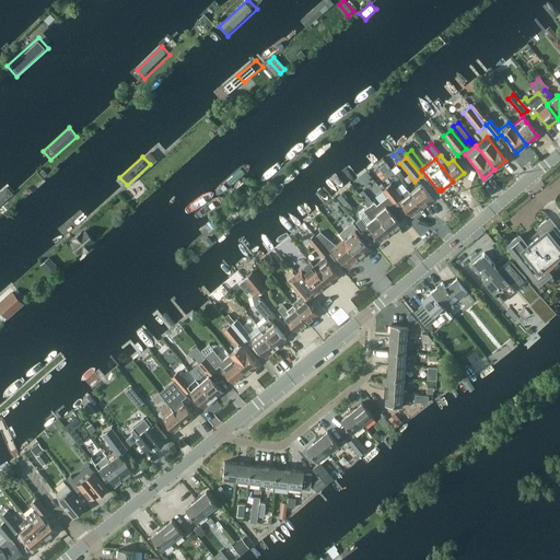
[(406,209),(410,216),(422,207),(411,193),(408,189),(400,195),(391,184),(383,190),(387,197),(401,213),(406,209)]
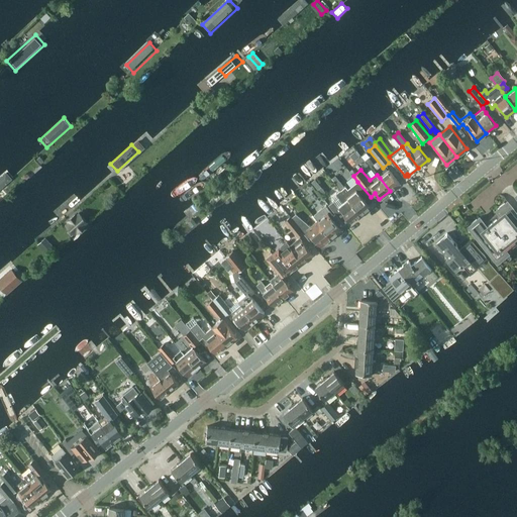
[(6,171),(0,176),(0,188),(12,178),(6,171)]
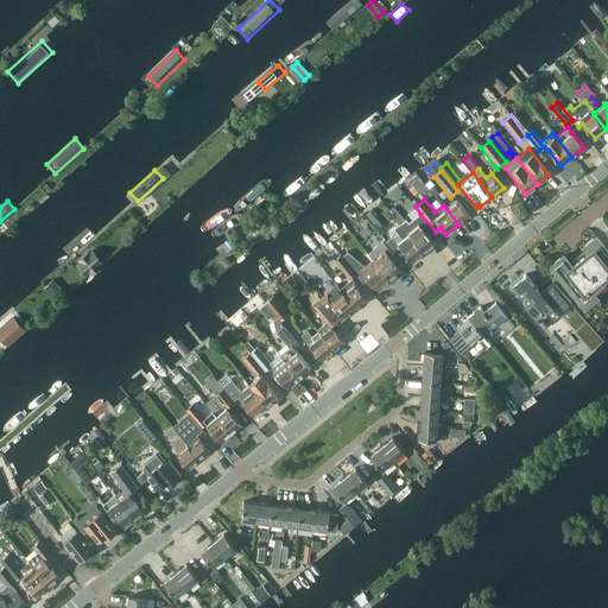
[(447,209),(458,225),(469,215),(457,201),(447,209)]
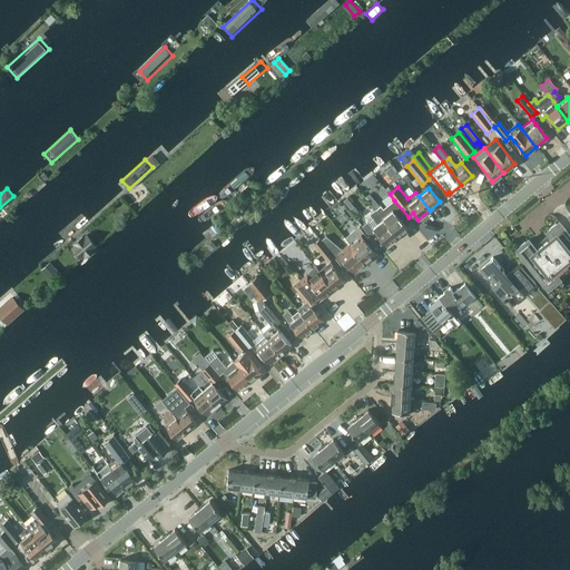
[(256,193),(248,198),(254,205),(262,198),(256,193)]
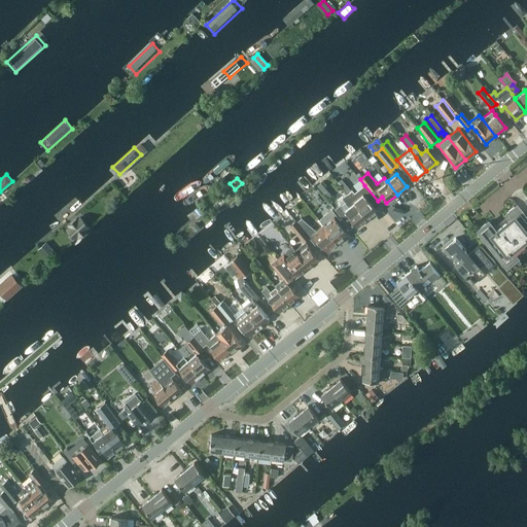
[(352,189),(347,194),(366,218),(377,211),(373,205),(378,201),(364,185),(355,192),(352,189)]
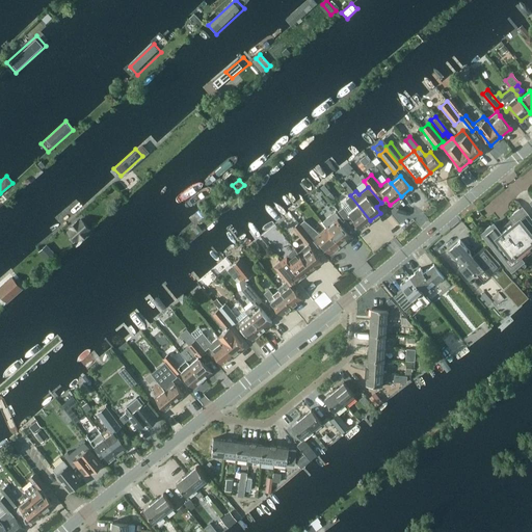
[(339,211),(337,212),(351,229),(356,224),(361,229),(370,220),(350,195),(346,200),(341,204),(343,207),(339,211)]
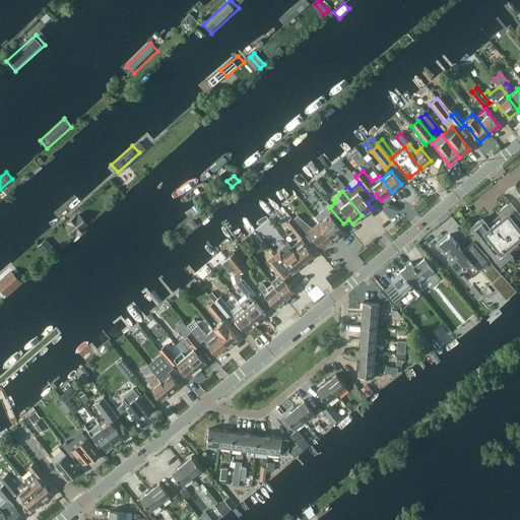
[(519,212),(519,213),(510,202),(507,204),(507,203),(501,207),(502,208),(500,210),(502,212),(497,216),(499,219),(490,226),(488,223),(486,224),(481,218),(479,220),(478,219),(473,224),(473,225),(471,226),(500,262),(509,254),(507,251),(519,240),(519,212)]
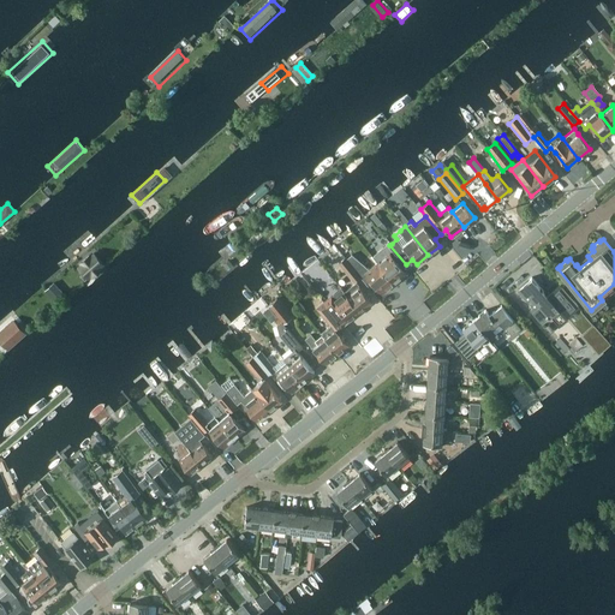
[(386,249),(372,258),(377,263),(376,263),(393,284),(405,274),(401,268),(406,264),(389,245),(386,249)]
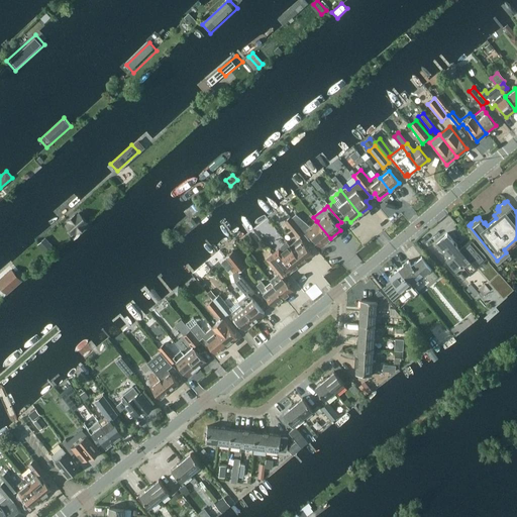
[(71,228),(68,231),(72,235),(77,231),(78,231),(85,225),(85,224),(87,222),(79,213),(77,215),(76,214),(69,221),(69,222),(67,224),(71,228)]
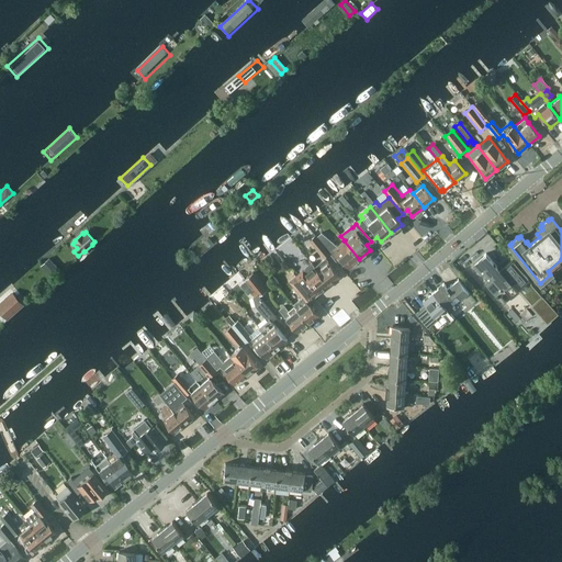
[(314,236),(328,254),(328,253),(330,256),(336,251),(349,268),(359,259),(344,240),(337,247),(321,233),(315,237),(315,236),(314,236)]
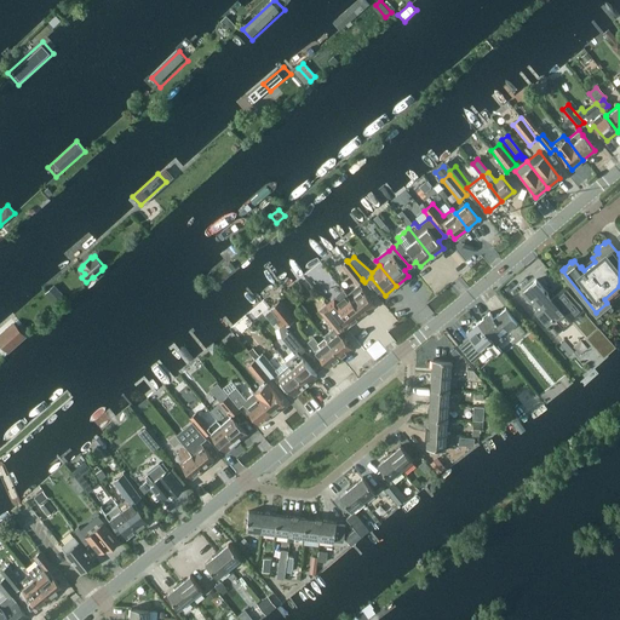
[(362,280),(346,260),(340,265),(356,285),(362,280)]
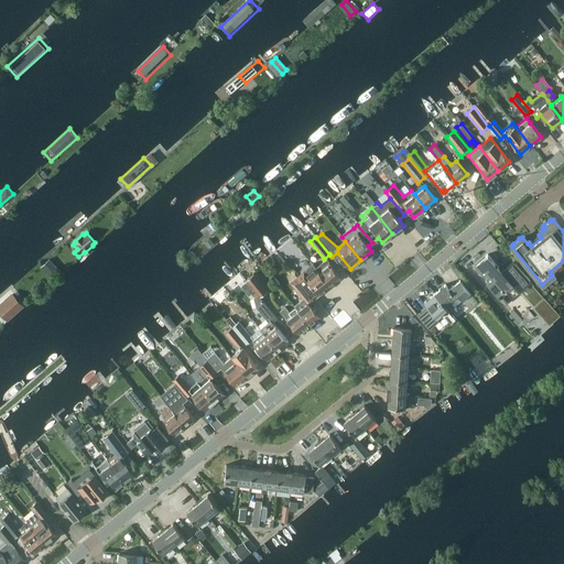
[(487,255),(476,264),(489,280),(486,283),(489,288),(490,286),(497,294),(505,303),(520,289),(530,281),(512,261),(501,270),(487,255)]
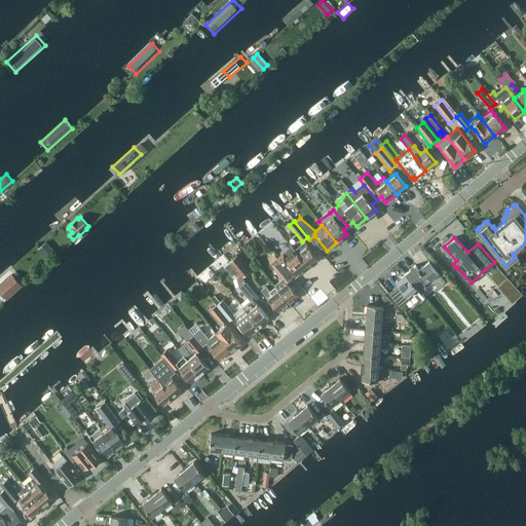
[(294,249),(293,249),(306,266),(317,258),(304,241),(295,250),(294,249)]
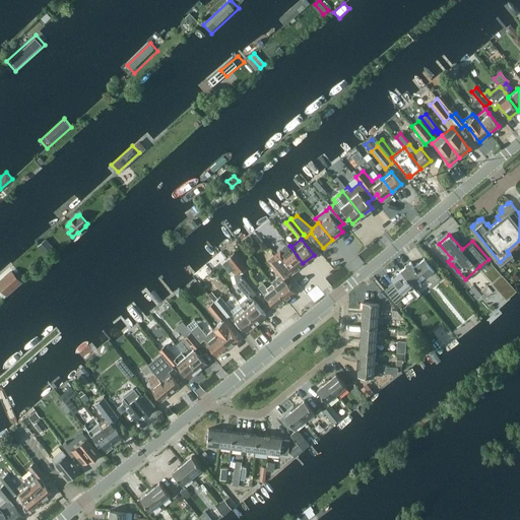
[(46,240),(39,245),(48,254),(54,249),(46,240)]
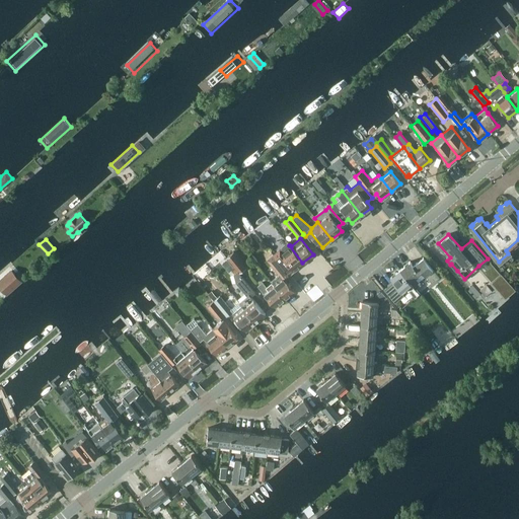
[(274,254),(273,255),(288,275),(293,271),(295,270),(296,270),(299,268),(298,267),(302,263),(289,245),(281,251),(280,250),(274,255),(274,254)]
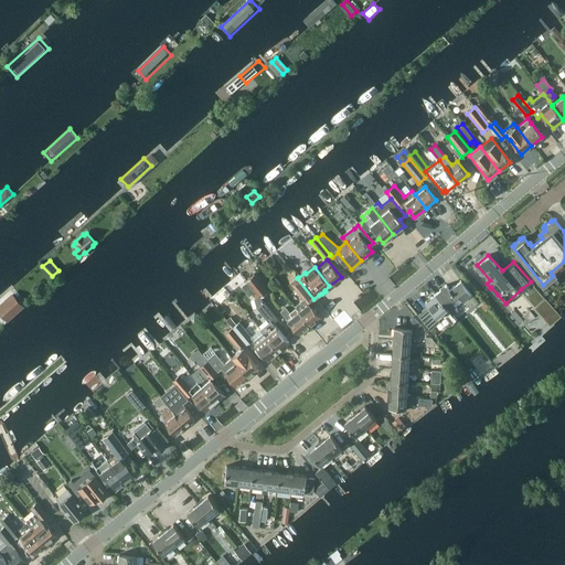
[(246,281),(259,298),(267,291),(254,275),(246,281)]
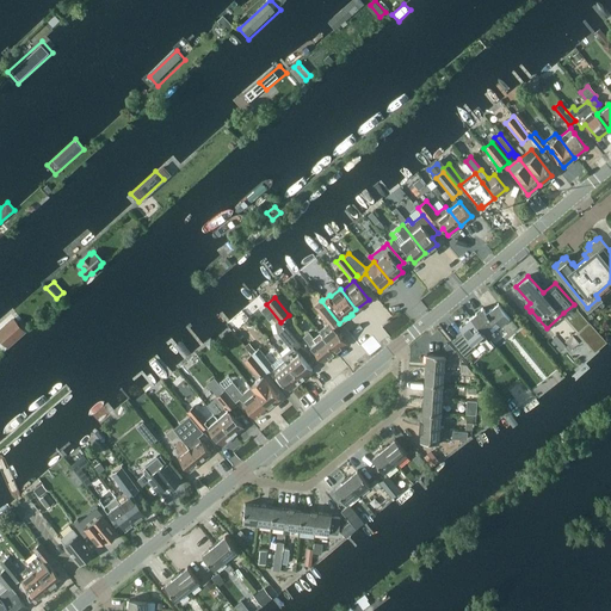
[(321,301),(316,304),(329,321),(318,332),(319,333),(334,352),(346,343),(334,328),(340,323),(339,323),(321,301)]
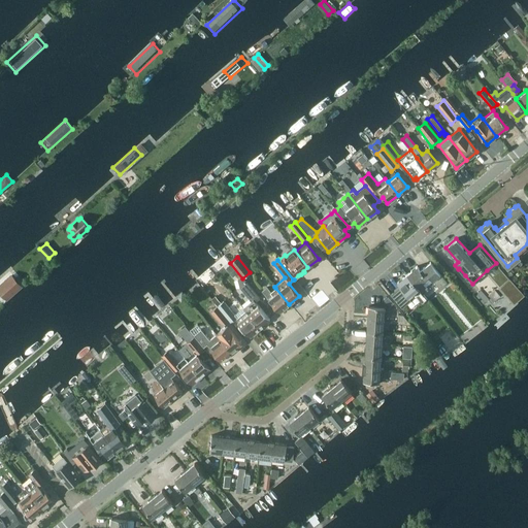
[(418,265),(407,273),(418,286),(420,289),(421,290),(423,293),(428,289),(422,282),(430,275),(439,288),(448,282),(431,261),(421,269),(418,265)]
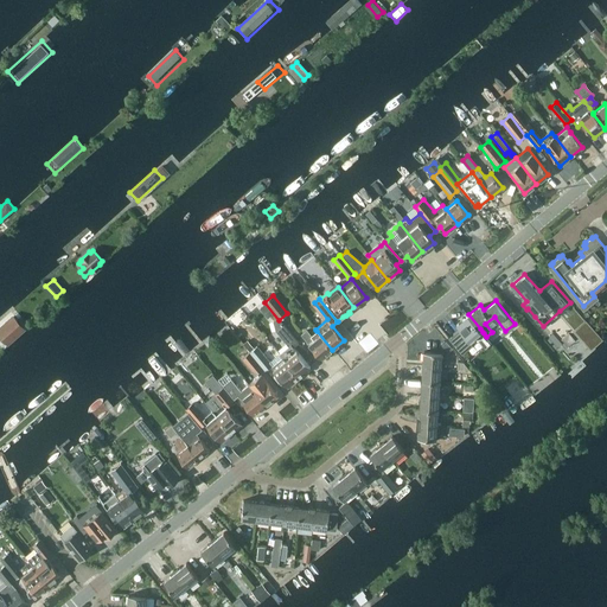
[(273,314),(264,305),(260,310),(267,319),(273,314)]
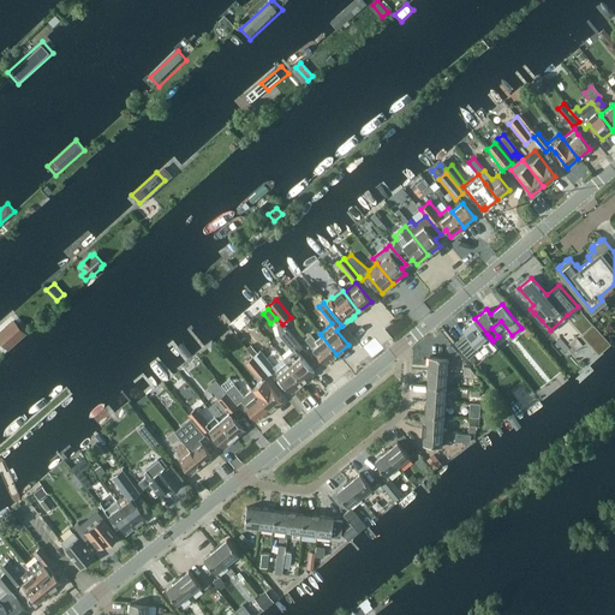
[(0,341),(9,350),(27,333),(13,318),(0,329),(0,341)]
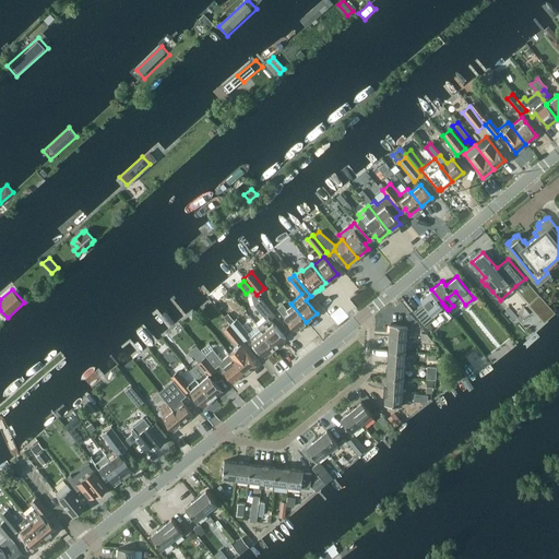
[(418,308),(414,311),(425,324),(441,311),(448,319),(453,316),(448,310),(445,307),(444,306),(442,302),(431,289),(421,298),(425,302),(418,308)]
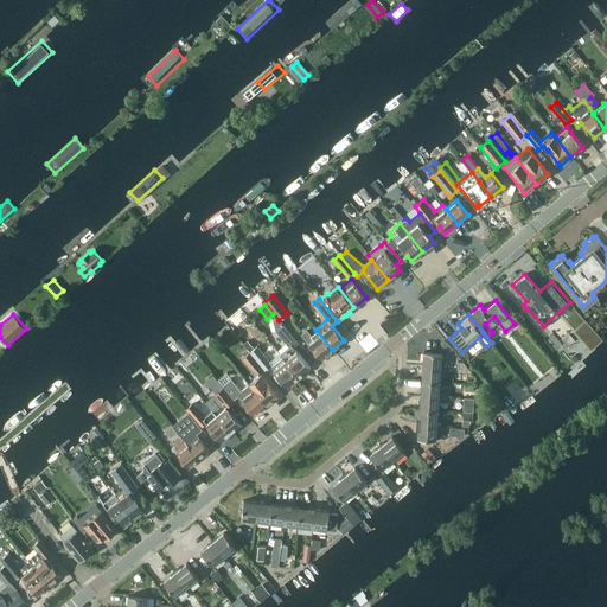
[(289,346),(279,353),(299,377),(310,368),(293,347),(299,342),(285,324),(276,331),(289,346)]
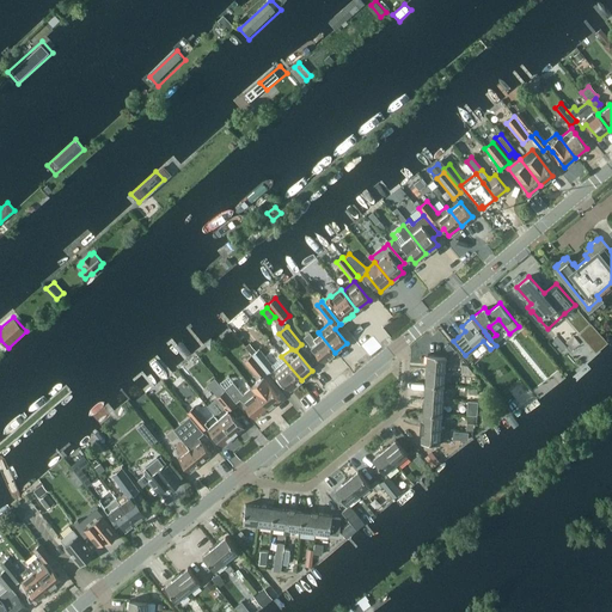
[(319,334),(314,338),(310,332),(305,337),(324,361),(335,353),(319,334)]
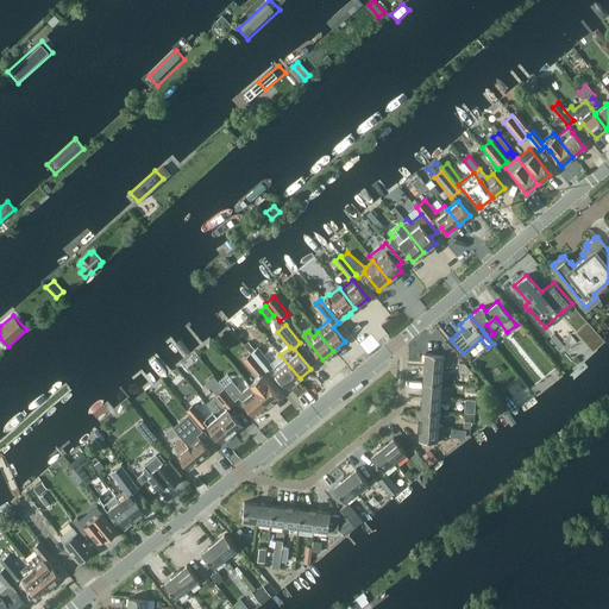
[(270,363),(257,347),(250,353),(265,371),(272,366),(270,363)]
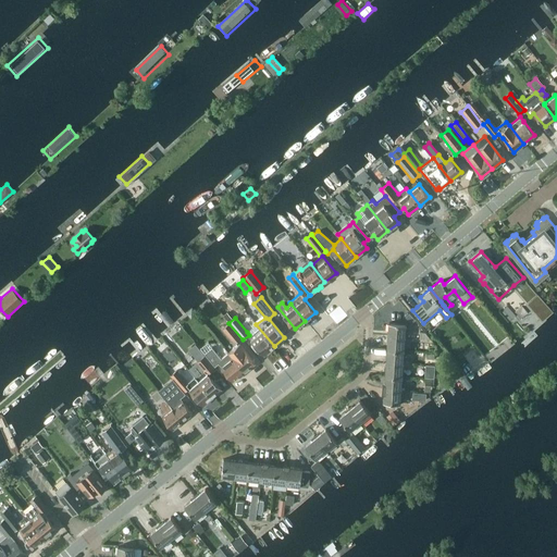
[(388,335),(406,336),(407,323),(390,322),(388,335)]
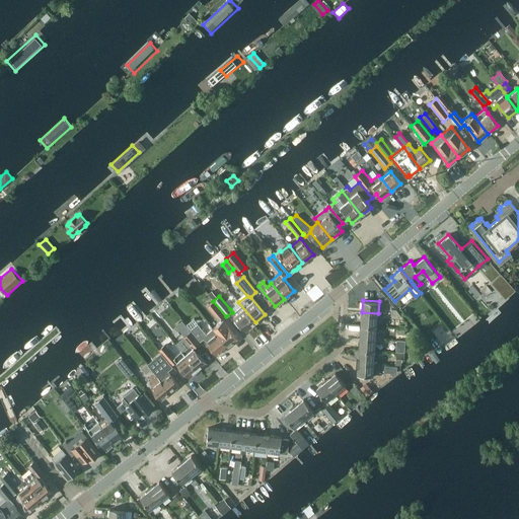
[(213,301),(207,306),(219,320),(224,315),(213,301)]
